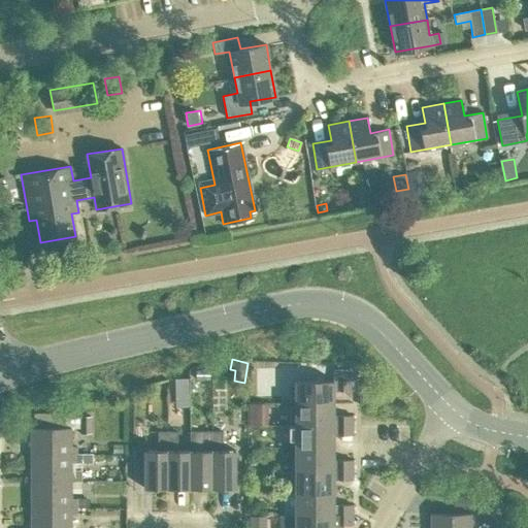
[(211,381),(211,366),(195,367),(196,381),(211,381)]
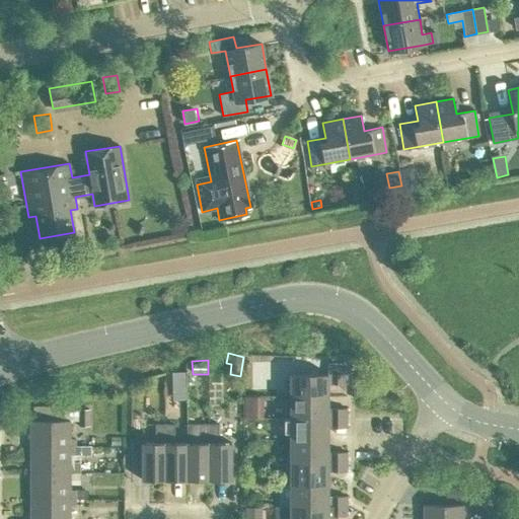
[(290,374),(290,396),(327,396),(327,384),(346,384),(346,374),(345,374),(345,363),(327,363),(327,374),(290,374)]
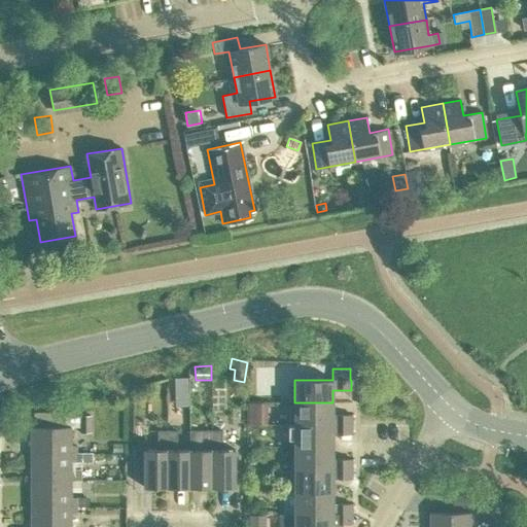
[(188,391),(188,377),(176,377),(176,391),(188,391)]
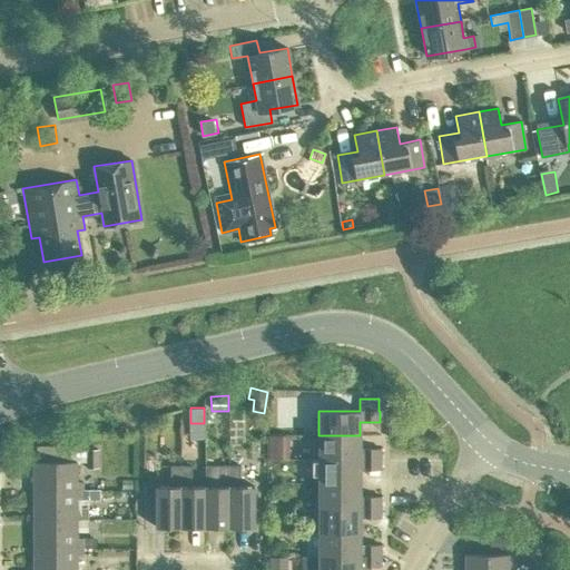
[(288,454),(288,431),(268,431),(268,454),(288,454)]
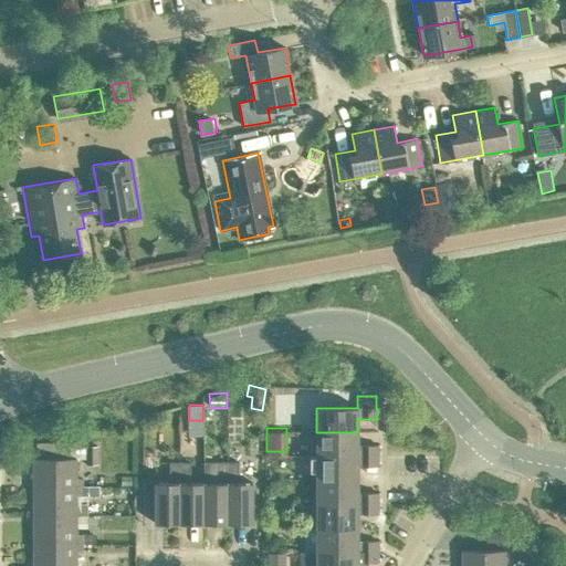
[(316,432),(316,457),(377,457),(377,446),(357,446),(357,432),(316,432)]
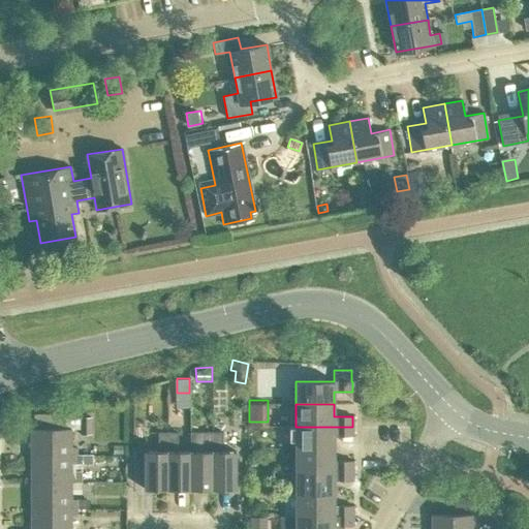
[(31,429),(31,455),(75,455),(75,447),(70,447),(70,429),(80,428),(80,434),(92,434),(92,417),(80,417),(80,418),(55,418),(55,416),(35,416),(35,429),(31,429)]
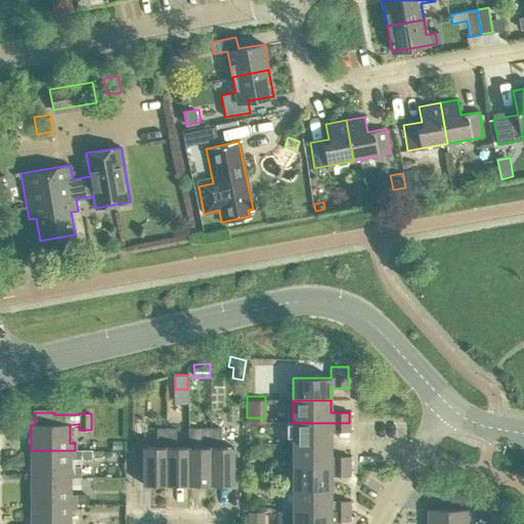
[(293,423),(293,444),(331,444),(331,432),(349,432),(349,423),(293,423)]
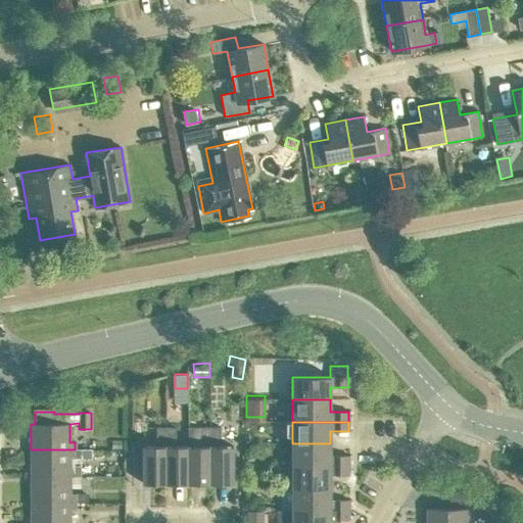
[(165,483),(165,427),(155,427),(155,445),(143,445),(141,442),(133,442),(133,452),(143,452),(143,483),(165,483)]
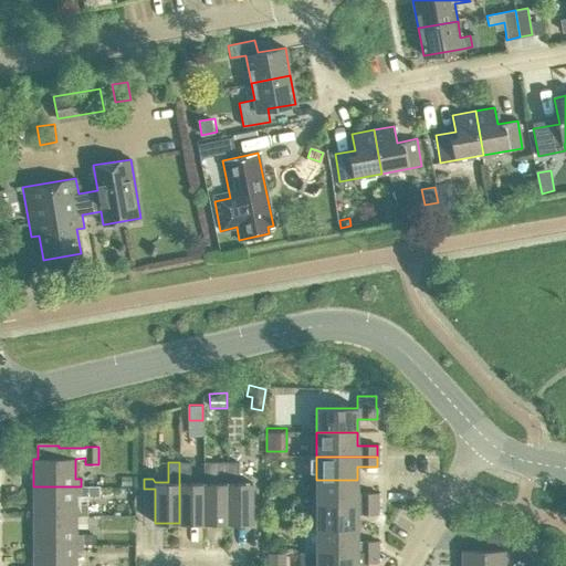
[(179,523),(203,523),(203,482),(190,482),(190,462),(179,462),(179,523)]
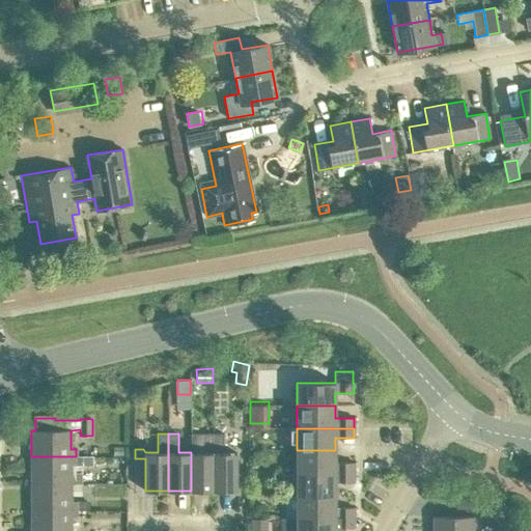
[(213,491),(213,434),(191,434),(191,452),(191,491),(213,491)]
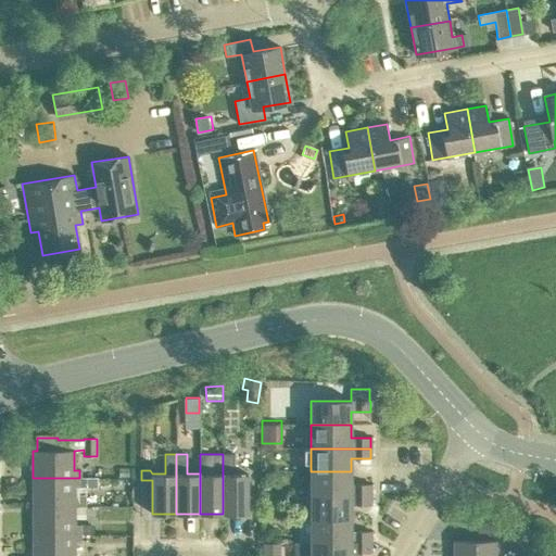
[(223,454),(223,514),(247,515),(247,474),(234,474),(234,454),(223,454)]
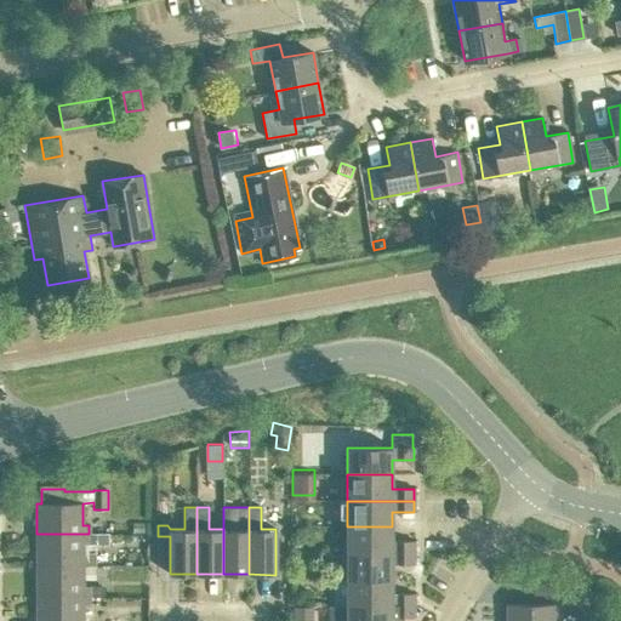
[(347,527),(347,553),(414,553),(414,541),(392,541),(392,527),(347,527)]
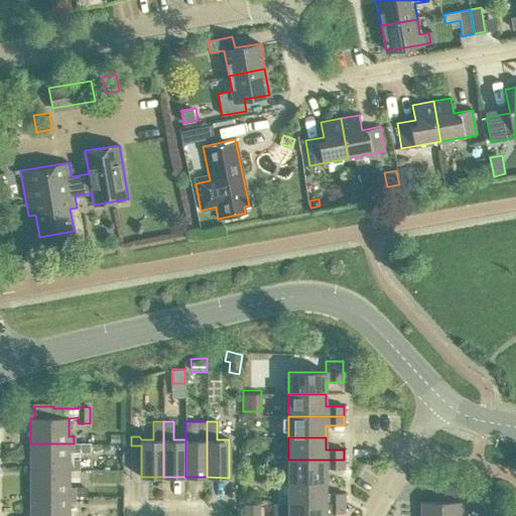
[(30,443),(30,469),(69,469),(69,452),(74,452),(74,443),(30,443)]
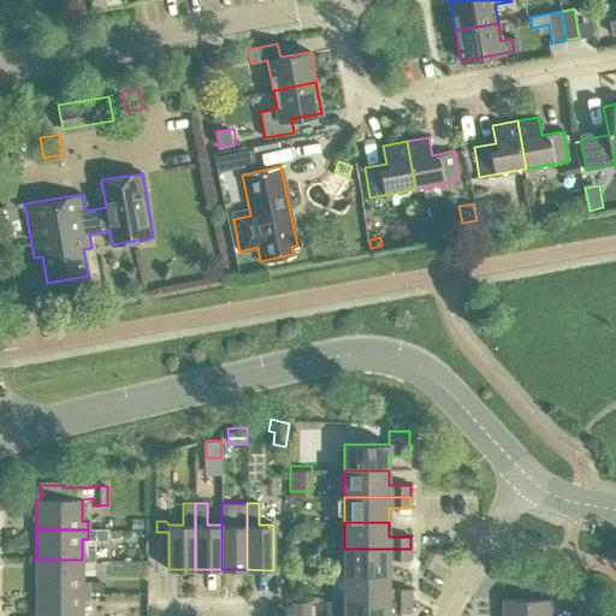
[(344,549),(344,575),(389,575),(389,560),(410,560),(410,549),(344,549)]
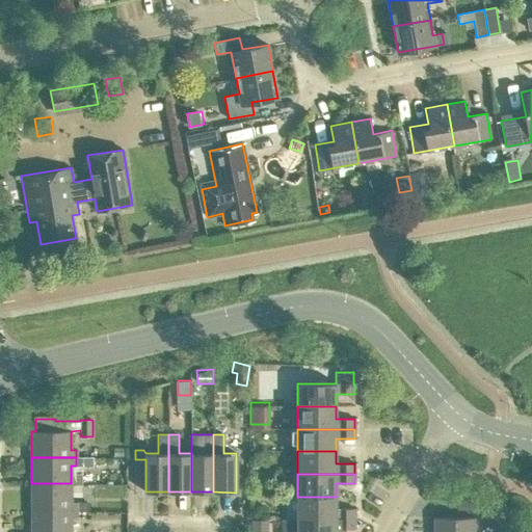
[(31,483),(31,510),(77,510),(77,502),(71,502),(71,483),(31,483)]
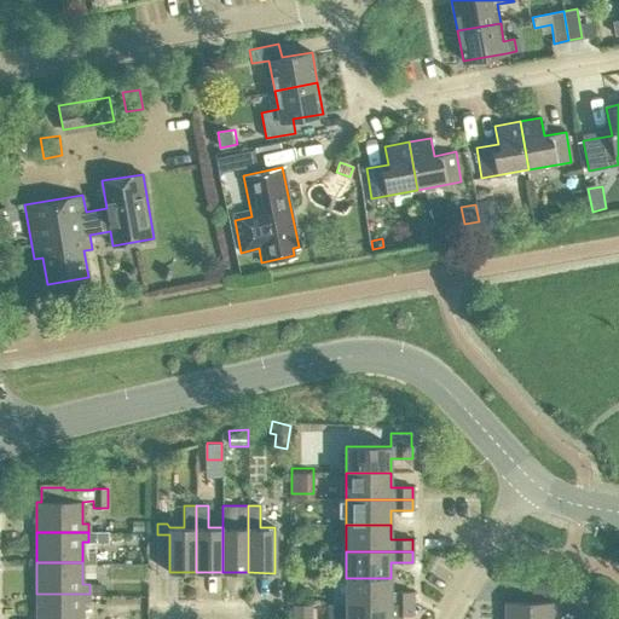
[(346,578),(346,603),(412,603),(412,591),(391,591),(391,578),(346,578)]
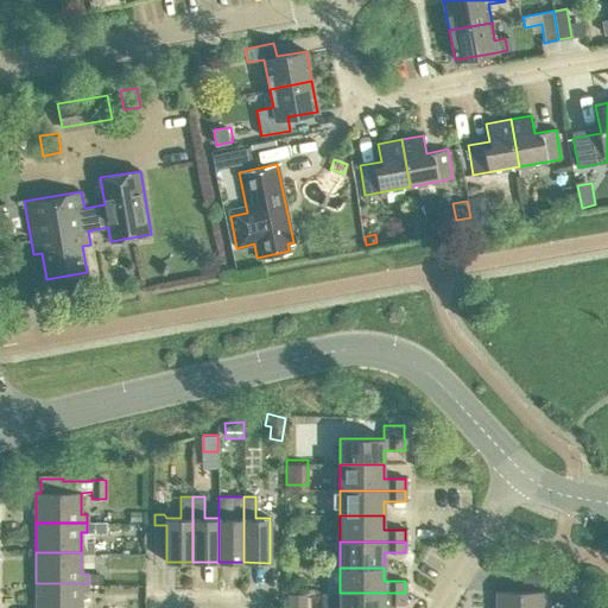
[(537,583),(536,568),(521,569),(523,583),(537,583)]
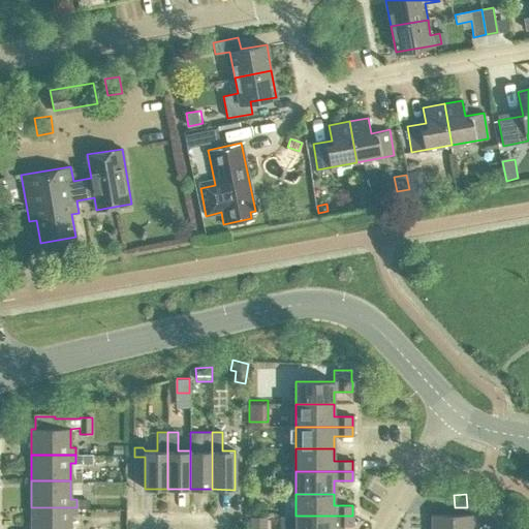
[(76,507),(31,507),(30,528),(70,528),(70,515),(76,515),(76,507)]
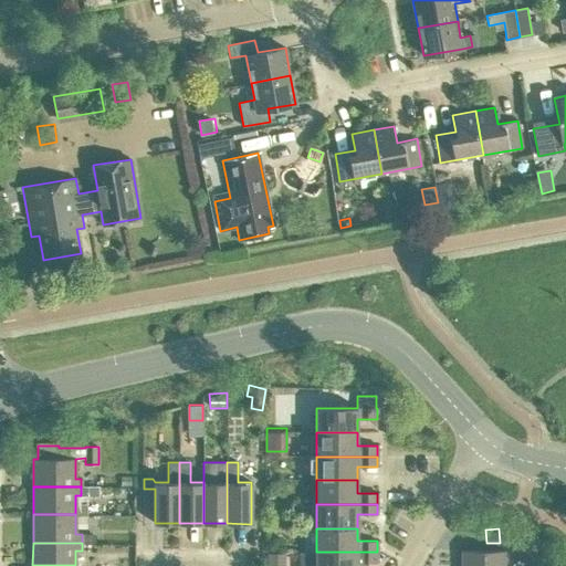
[(462,551),(461,565),(503,565),(504,551),(462,551)]
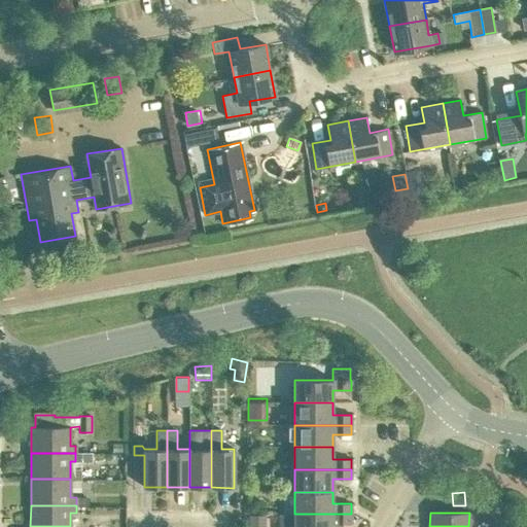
[(351,514),(294,514),(293,526),(341,526),(341,524),(351,523),(351,514)]
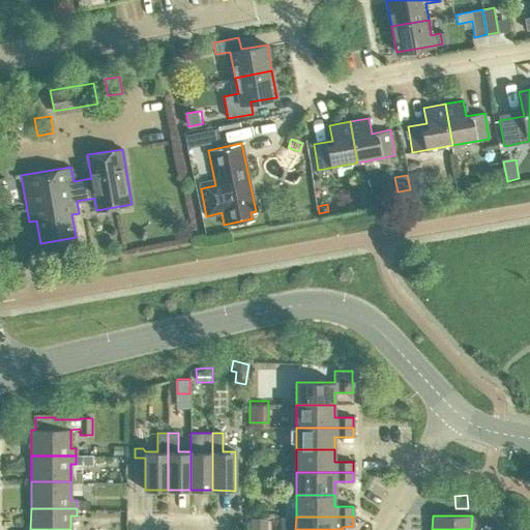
[(251,519),(249,529),(262,529),(263,519),(251,519)]
